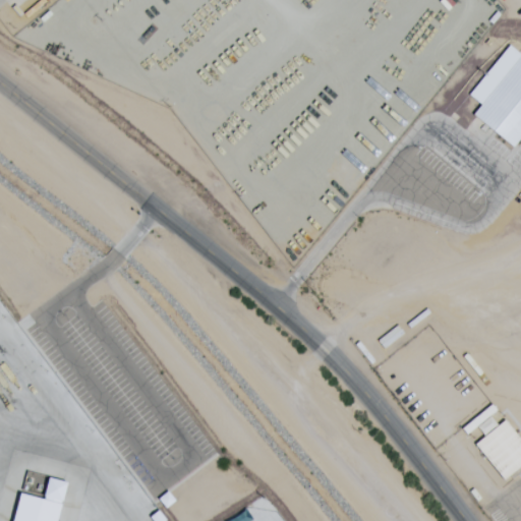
[(516,149),(520,142),(520,53),(510,45),(470,96),(482,106),(474,116),(516,149)]
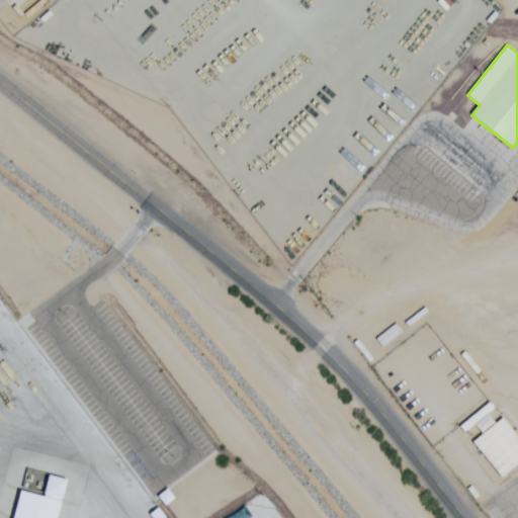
[(422,402),(431,393),(414,376),(406,385),(422,402)]
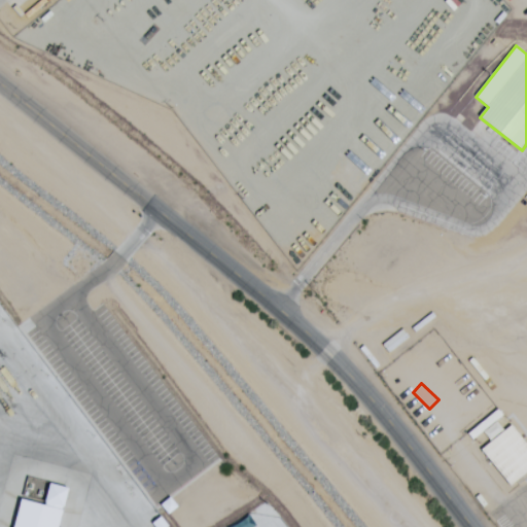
[(468,433),(472,440),(500,419),(496,413),(468,433)]
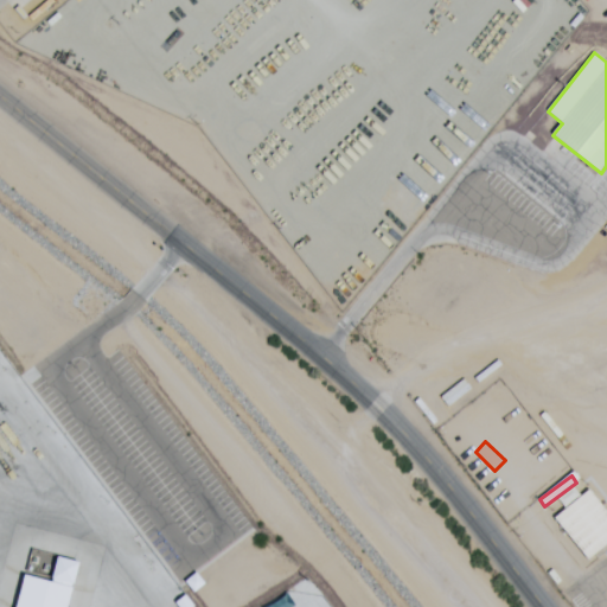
[(554,517),(586,561),(606,545),(606,510),(592,490),(554,517)]
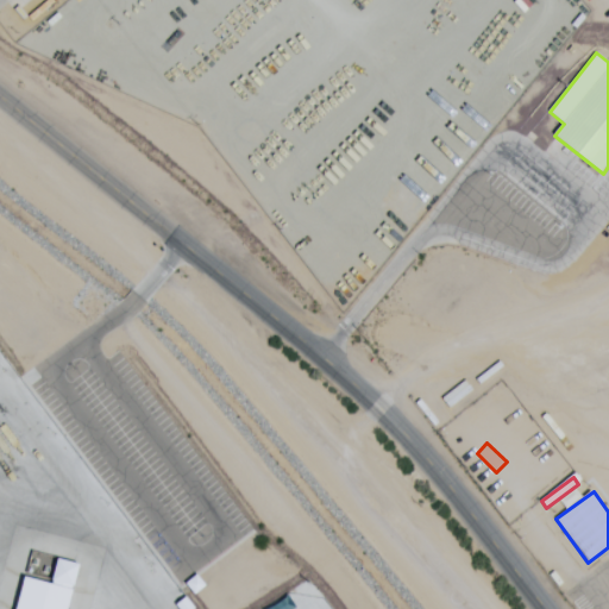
[(79,608),(90,566),(67,560),(62,583),(32,578),(24,608),(79,608)]
